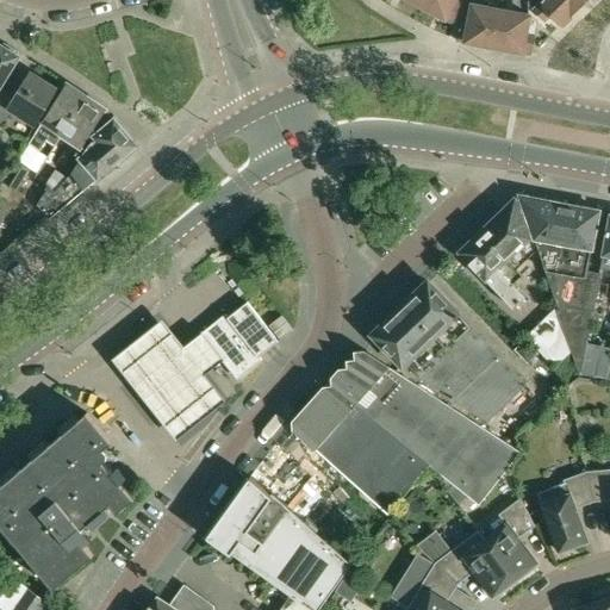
[(459,11),(461,1),(459,0),(422,0),(419,5),(422,7),(423,10),(429,13),(433,12),(454,24),(459,11)]
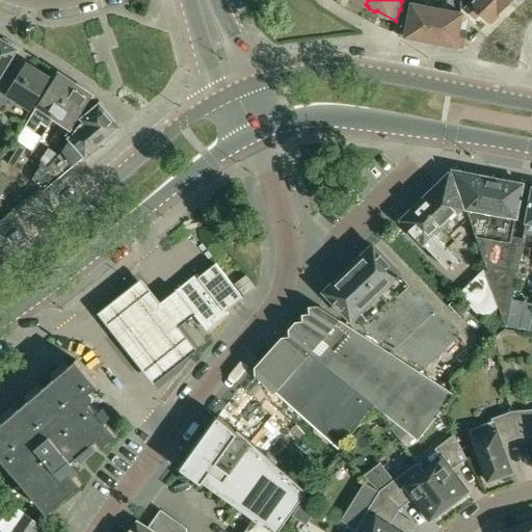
[(407,37),(430,42),(435,8),(422,6),(423,1),(419,0),(410,0),(410,4),(407,17),(404,16),(398,35),(407,37)]
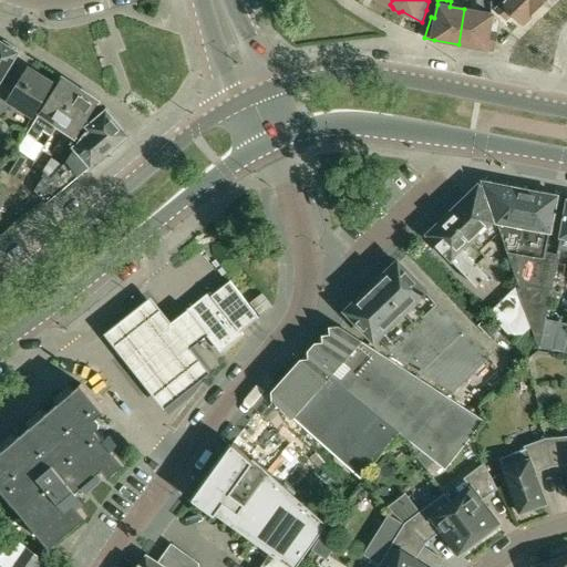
[(531,16),(545,1),(543,0),(505,0),(496,9),(497,11),(505,20),(512,14),(521,23),(528,17),(531,16)]
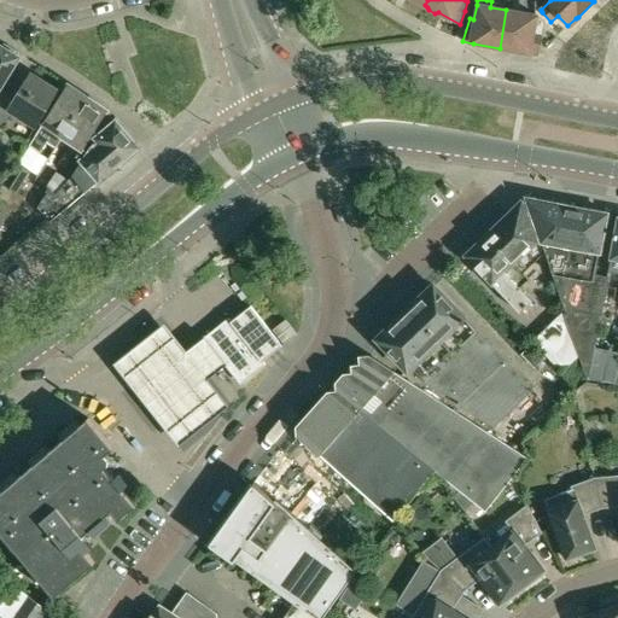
[(536,16),(506,10),(500,48),(528,53),(538,56),(544,22),(536,16)]
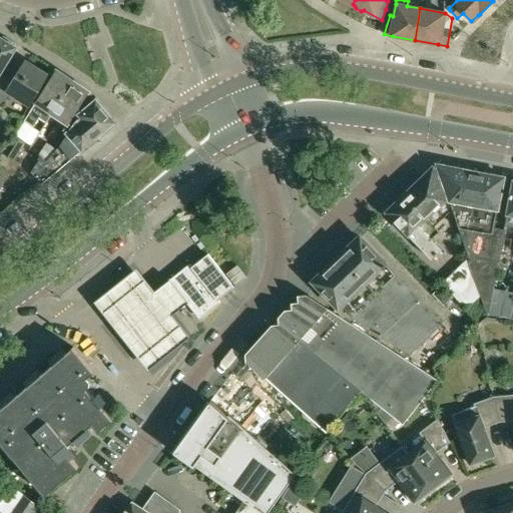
[(0,40),(0,39),(0,71),(15,48),(13,47),(15,44),(4,37),(2,39),(1,39),(0,40)]
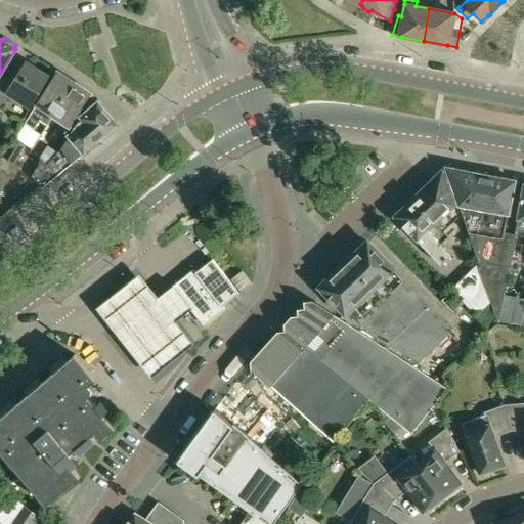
[(13,84),(1,76),(0,77),(0,105),(3,107),(9,97),(30,110),(50,78),(28,63),(13,84)]
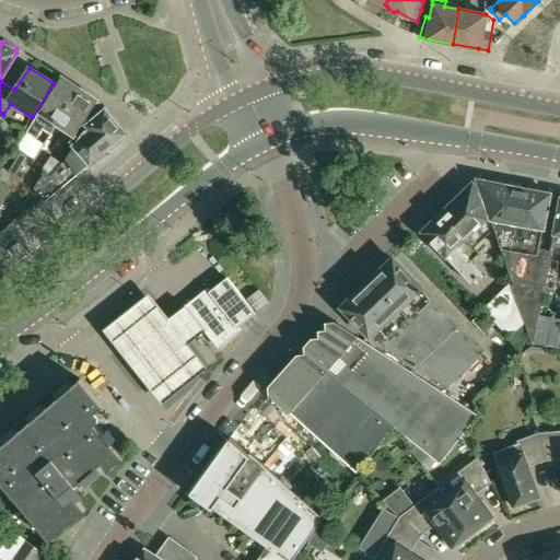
[(80,89),(63,77),(27,132),(37,138),(43,128),(51,135),(58,125),(80,89)]
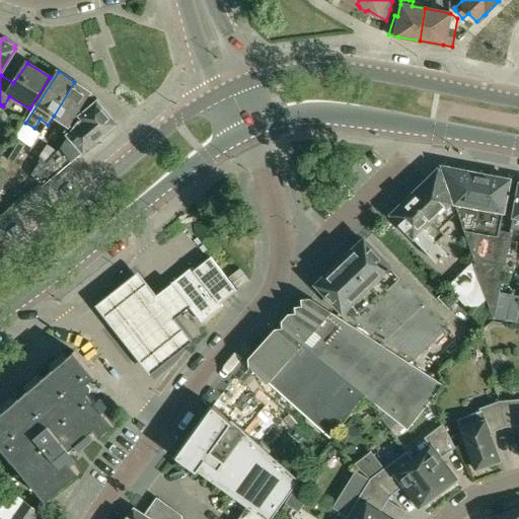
[(91,93),(74,82),(54,116),(61,121),(50,138),(59,144),(91,93)]
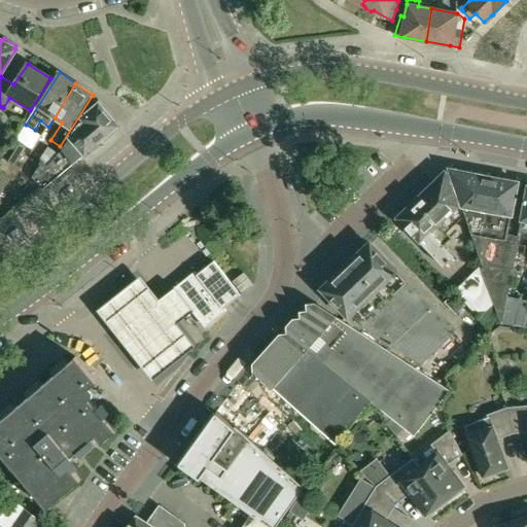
[(42,189),(114,129),(115,121),(100,104),(88,114),(79,124),(62,151),(61,152),(49,166),(43,162),(32,178),(42,189)]
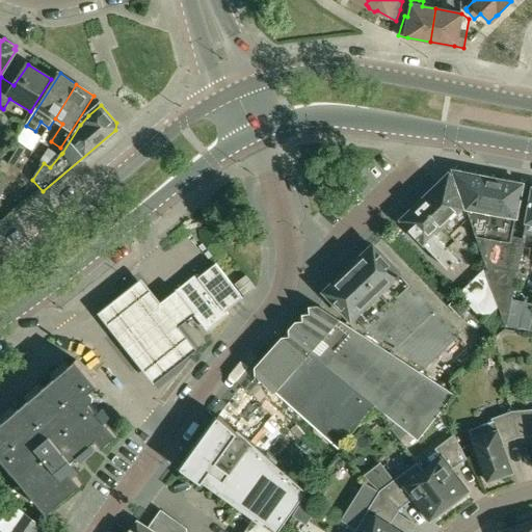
[(21,171),(15,167),(25,150),(14,142),(0,163),(0,195),(9,181),(14,184),(21,171)]
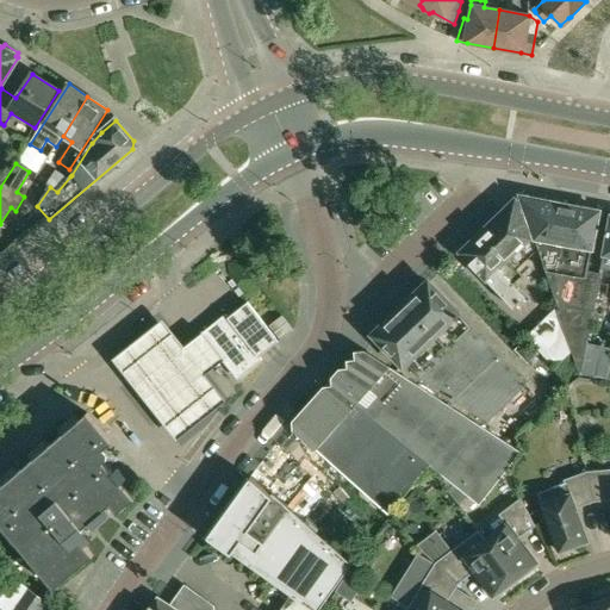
[(558,311),(555,310),(564,336),(565,336),(578,371),(590,311),(595,312),(601,278),(597,273),(587,271),(599,211),(521,195),(521,198),(558,311)]
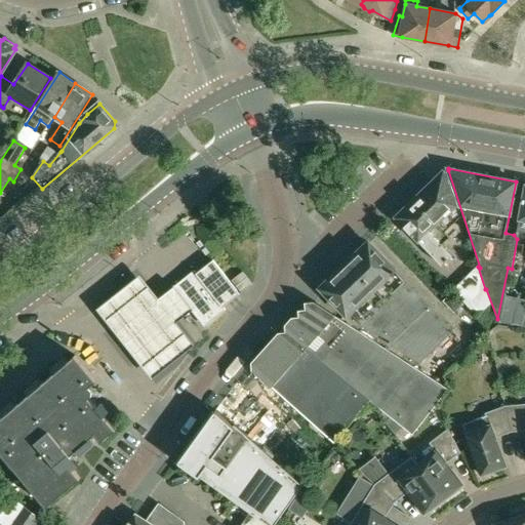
[(415,198),(415,201),(443,231),(461,213),(455,206),(448,183),(445,173),(443,170),(441,173),(431,183),(431,188),(428,191),(422,190),(415,198)]
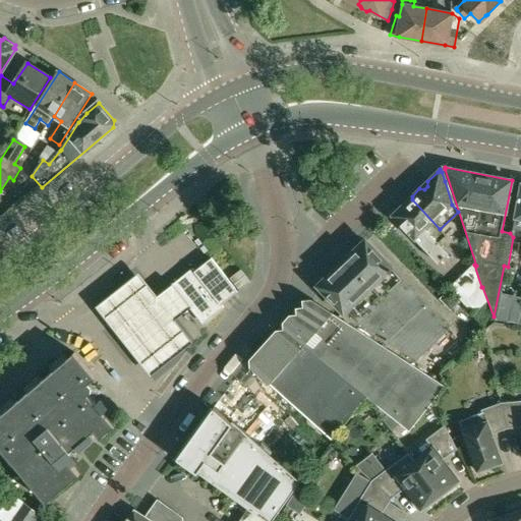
[(515,219),(512,230),(520,231),(520,183),(519,194),(515,219)]
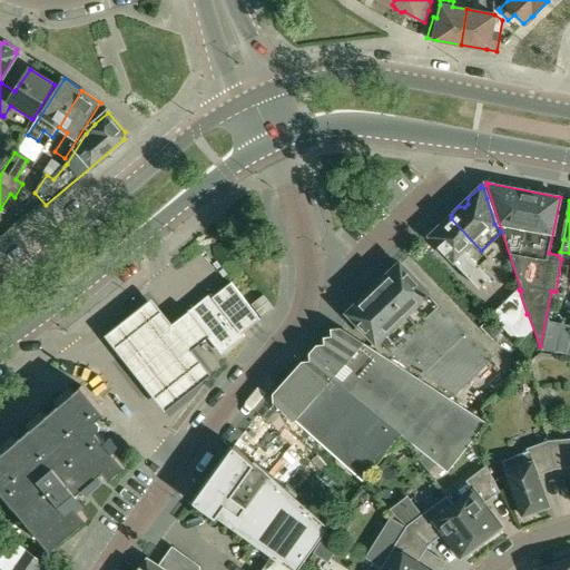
[(429,235),(441,248),(480,288),(491,277),(479,265),(487,257),(481,251),(451,218),(446,223),(445,220),(430,235),(429,235)]
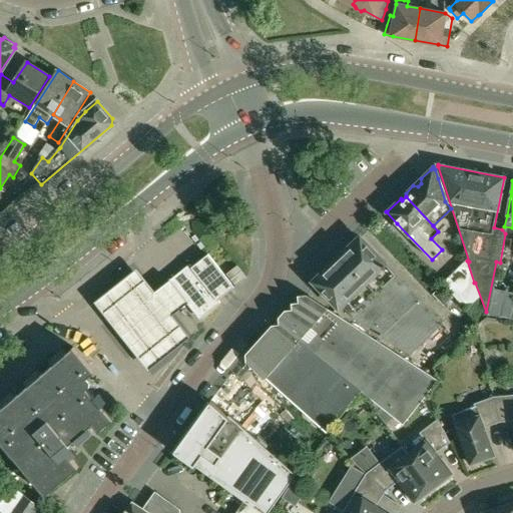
[(319,277),(314,281),(314,282),(325,293),(343,312),(383,333),(383,340),(409,355),(442,324),(371,248),(360,237),(340,257),(341,257),(330,268),(331,271),(322,280),(319,277)]
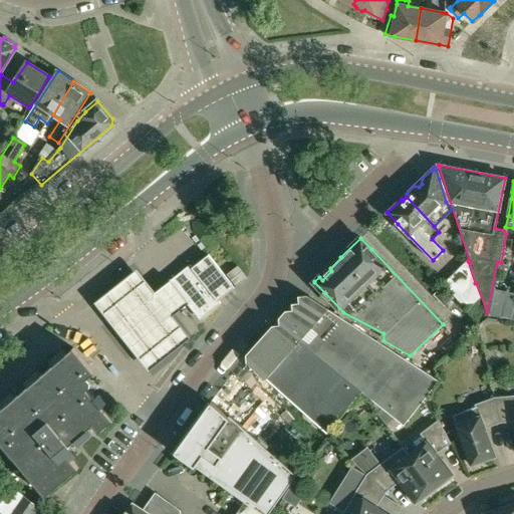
[(190,265),(169,281),(200,320),(221,303),(218,300),(234,288),(208,255),(192,268),(190,265)]
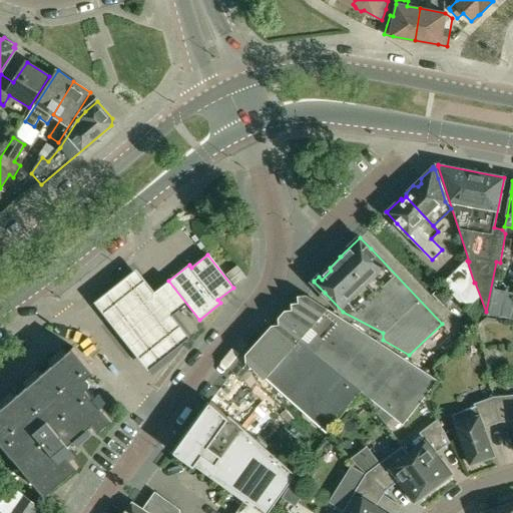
[(473,284),(474,283),(467,261),(466,261),(442,283),(467,310),(479,300),(473,284)]
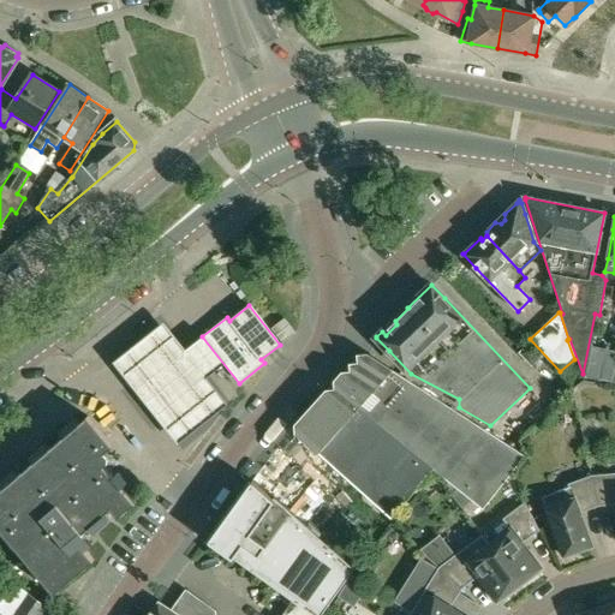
[(296,333),(294,333),(284,318),(275,326),(272,328),(282,342),(296,333)]
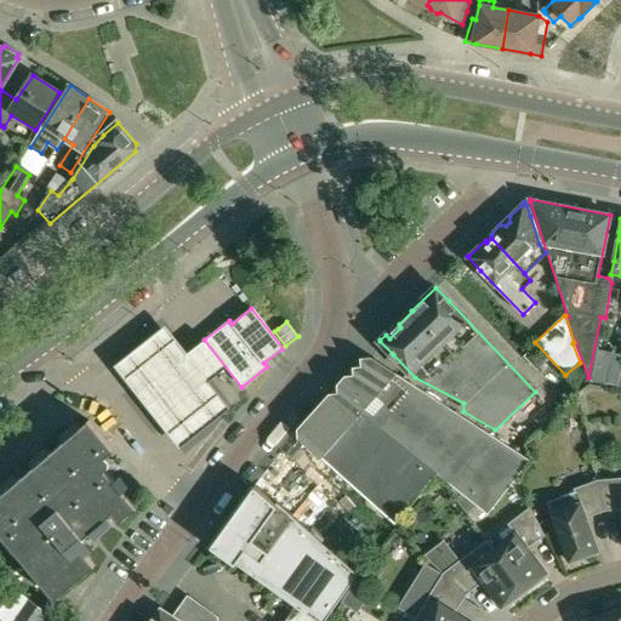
[(169,331),(118,371),(177,445),(182,451),(232,411),(212,387),(222,380),(231,372),(208,345),(191,358),(169,331)]
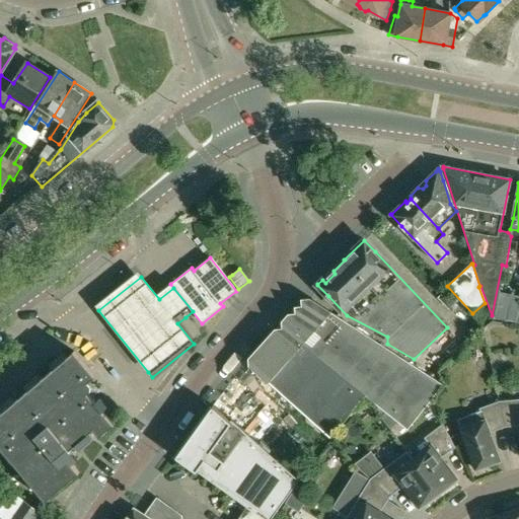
[(447,290),(439,298),(448,308),(457,300),(447,290)]
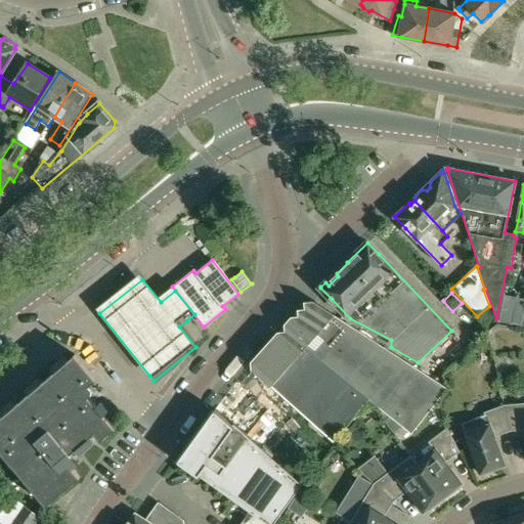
[(447,389),(437,382),(313,302),(312,302),(299,317),(293,318),(286,324),(287,332),(266,355),(264,358),(265,358),(257,367),(256,367),(253,369),(253,370),(334,442),(368,399),(411,434),(447,389)]
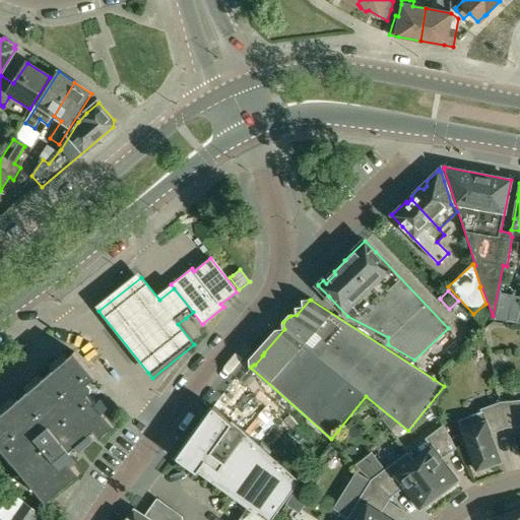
[(93,430),(101,438),(114,426),(87,394),(91,391),(91,386),(88,383),(95,377),(74,352),(0,413),(0,446),(3,450),(47,502),(79,473),(66,457),(72,453),(70,450),(93,430)]
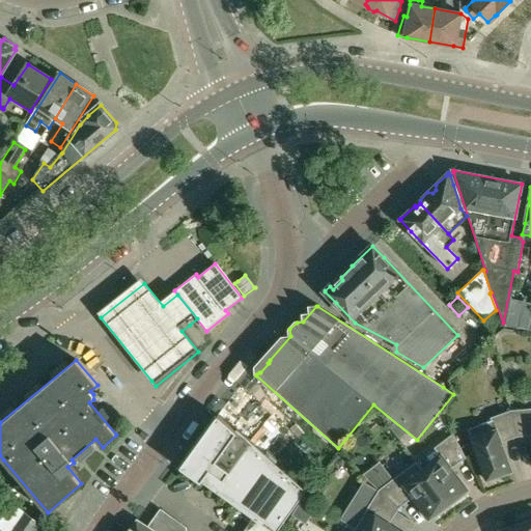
[(530,408),(511,411),(516,437),(530,435),(530,408)]
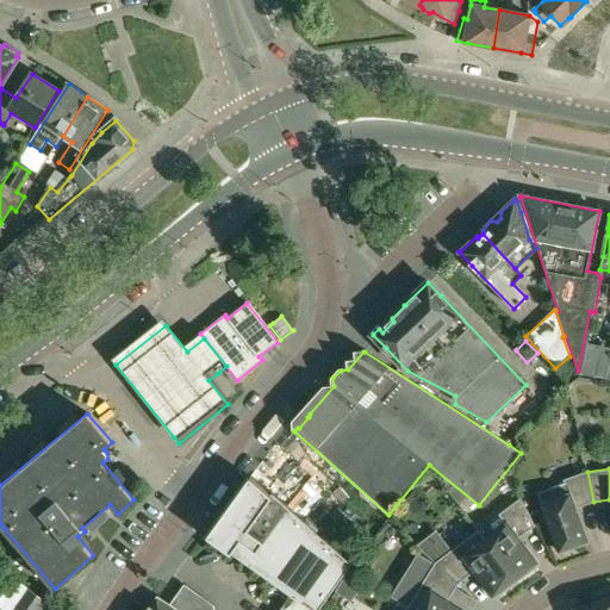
[(593,502),(587,472),(564,480),(565,483),(537,493),(559,552),(587,541),(576,509),(593,502)]
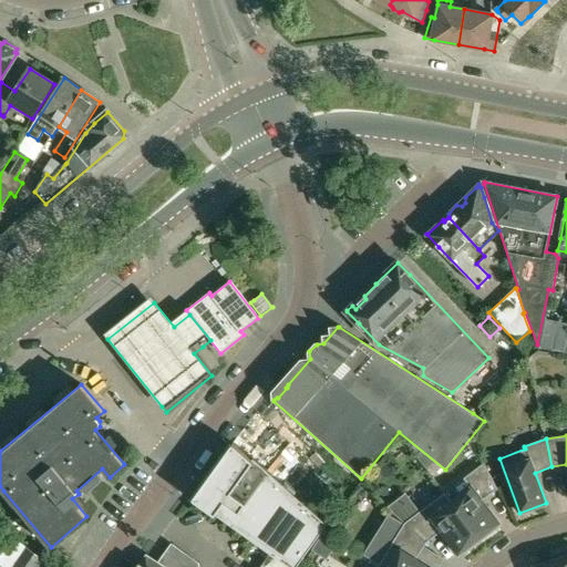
[(287,566),(296,566),(327,525),(253,460),(251,460),(233,443),(192,500),(215,515),(269,554),(287,566)]
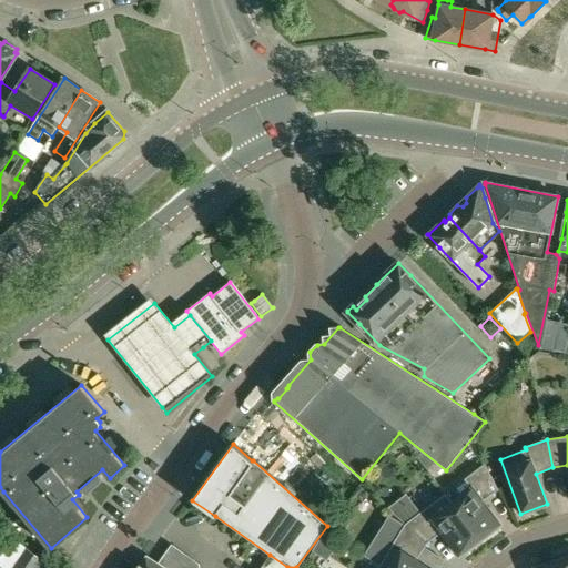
[(472,487),(452,501),(480,539),(500,524),(483,500),(498,489),(485,464),(465,479),(472,487)]
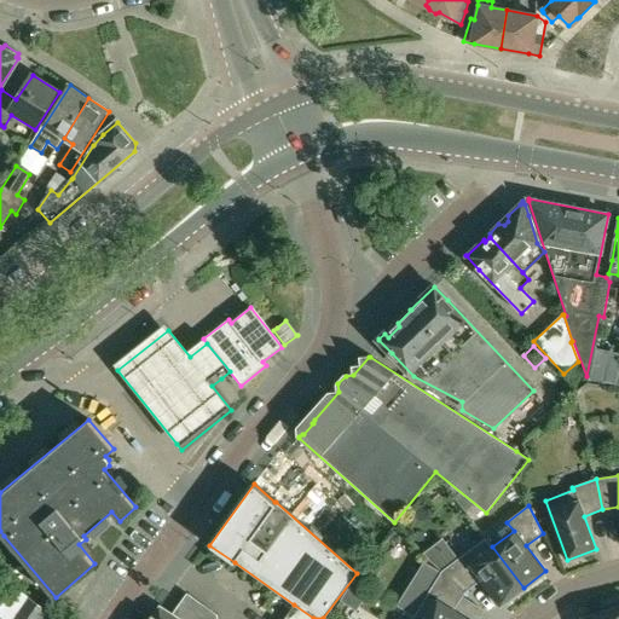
[(499,606),(524,588),(492,547),(486,538),(441,571),(466,593),(481,580),(499,606)]
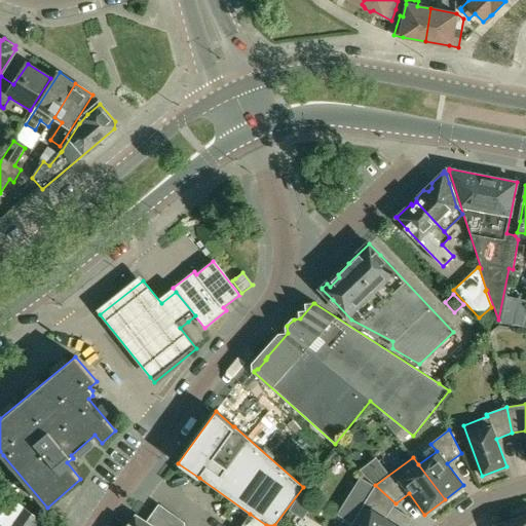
[(314,478),(305,491),(314,498),(324,484),(314,478)]
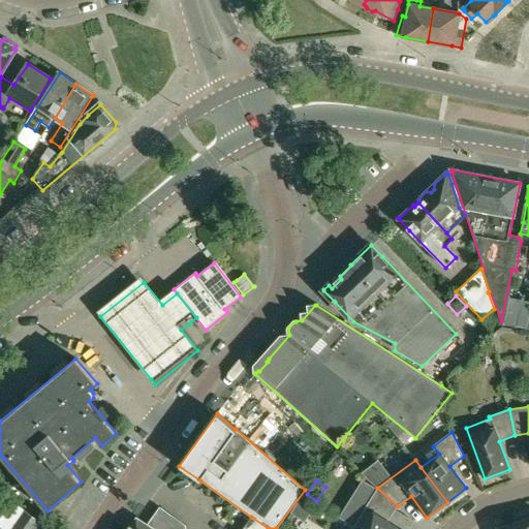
[(402,528),(389,520),(398,506),(377,488),(353,527),(356,528),(402,528)]
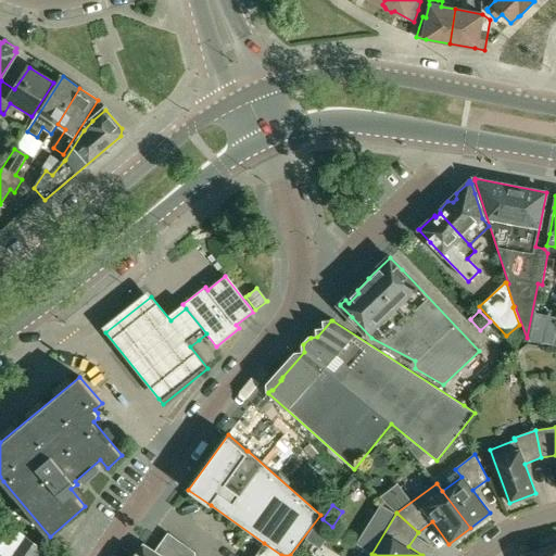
[(4,555),(37,555),(42,548),(7,522),(0,531),(0,545),(1,551),(0,553),(4,555)]
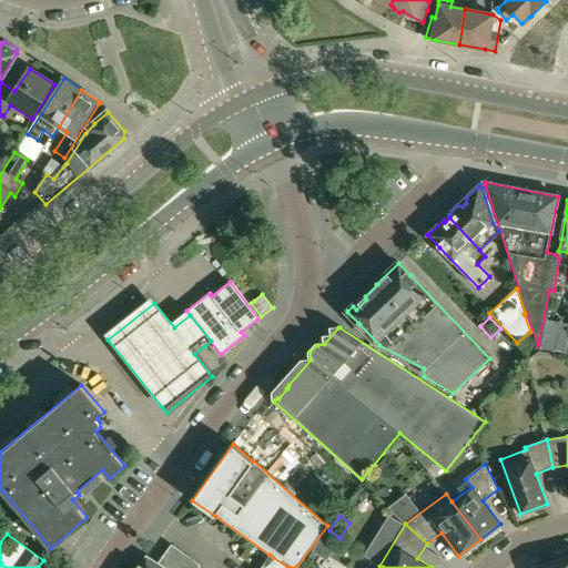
[(287,567),(270,555),(260,567),(199,567),(199,564),(174,547),(173,548),(161,566),(146,556),(140,565),(140,564),(137,567),(287,567)]
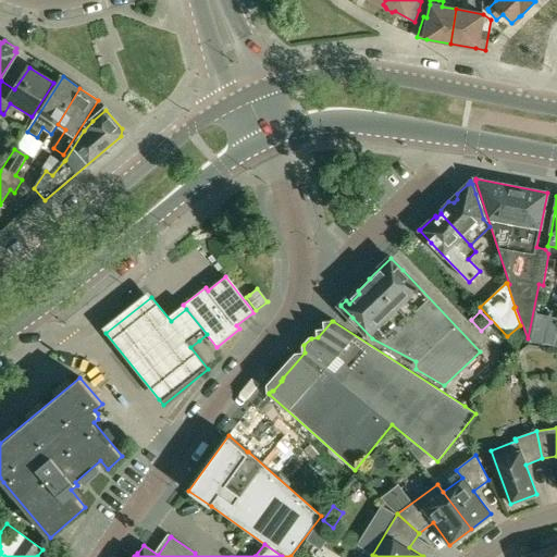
[(548,556),(556,556),(556,545),(546,549),(548,556)]
